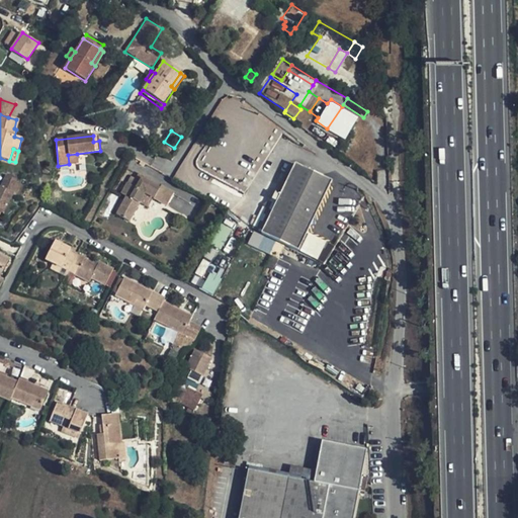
[(68,155),(69,164),(78,163),(77,154),(68,155)]
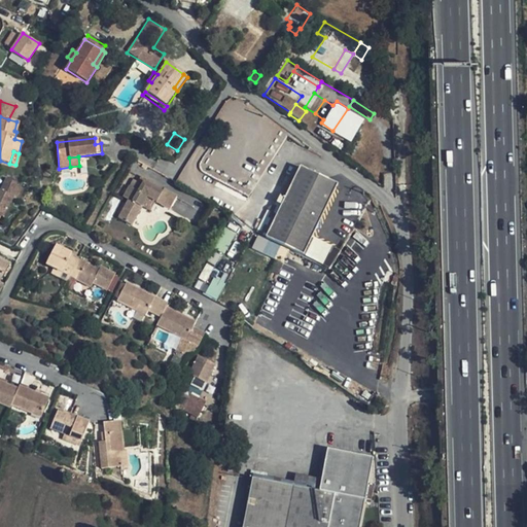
[(266,239),(281,246),(282,245),(303,255),(337,184),(300,167),(266,239)]
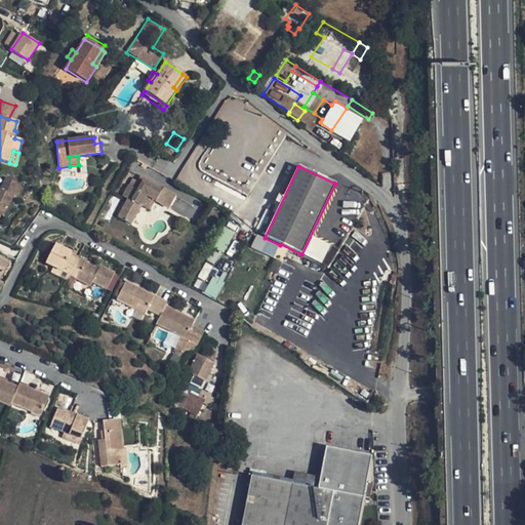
[(140,176),(137,183),(134,189),(129,186),(124,195),(128,198),(118,217),(130,225),(140,205),(147,195),(155,200),(169,208),(175,196),(140,176)]
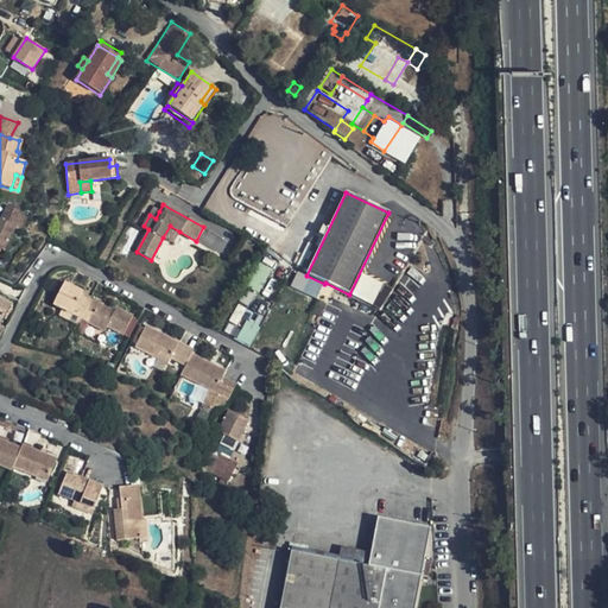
[(16,229),(24,213),(6,206),(0,216),(0,249),(2,252),(14,228),(16,229)]
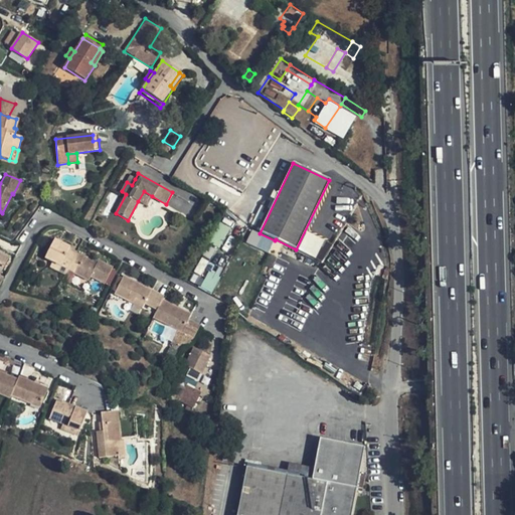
[(132,185),(135,179),(129,176),(127,182),(132,185)]
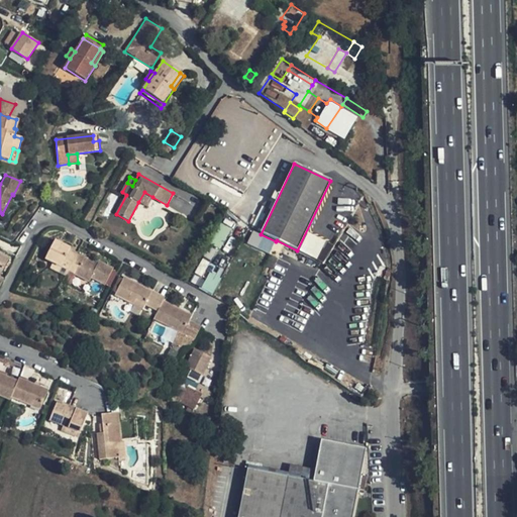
[(147,206),(152,197),(144,192),(138,202),(147,206)]
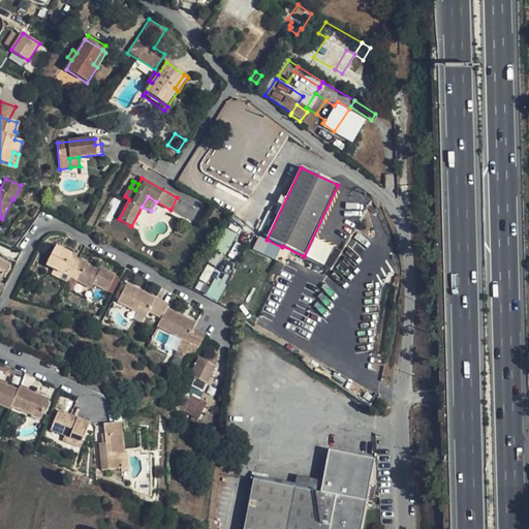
[(225,254),(237,235),(226,228),(214,247),(225,254)]
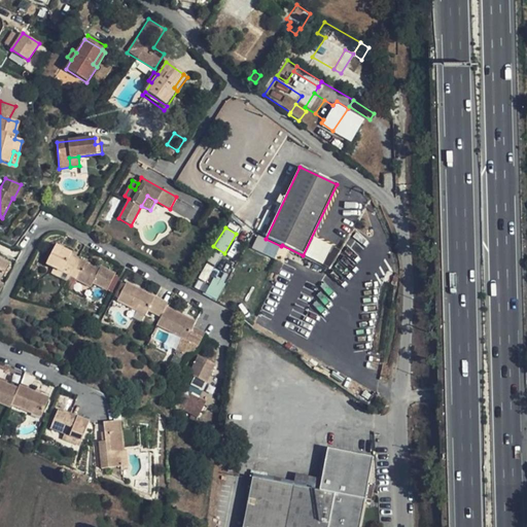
[(266,239),(258,235),(255,241),(279,252),(281,246),(266,239)]
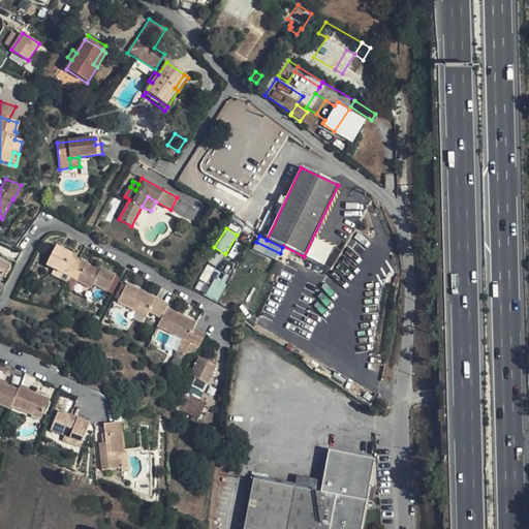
[(280,253),(256,242),(252,249),(276,260),(280,253)]
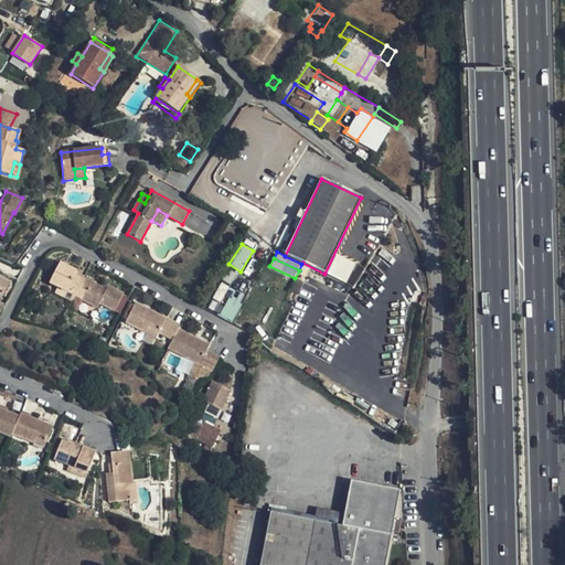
[(75,294),(84,277),(76,274),(77,272),(60,263),(49,284),(57,288),(66,292),(67,289),(75,294)]
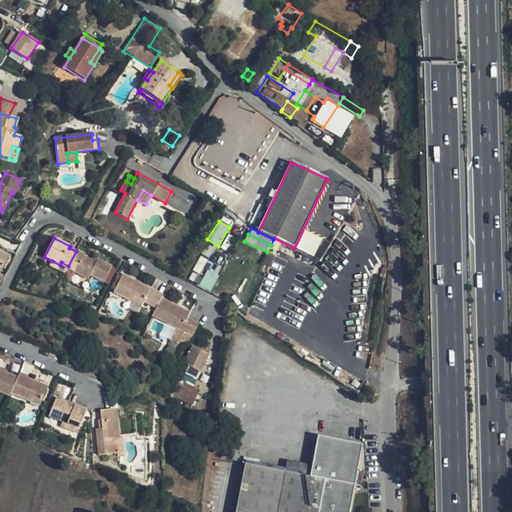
[(0,272),(8,256),(0,251),(0,272)]
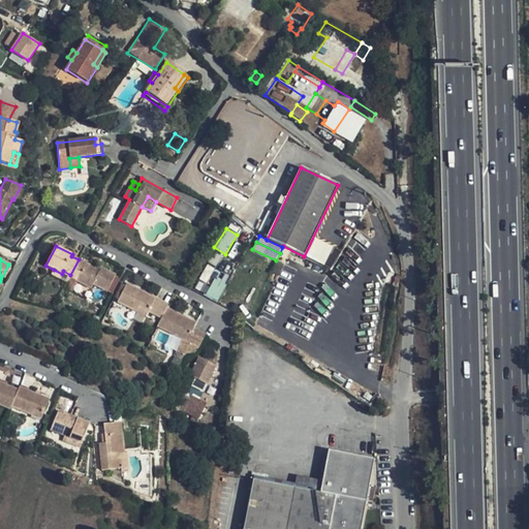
[(101,267),(100,269),(99,271),(94,268),(79,259),(70,275),(69,278),(90,289),(92,285),(106,292),(116,275),(101,267)]
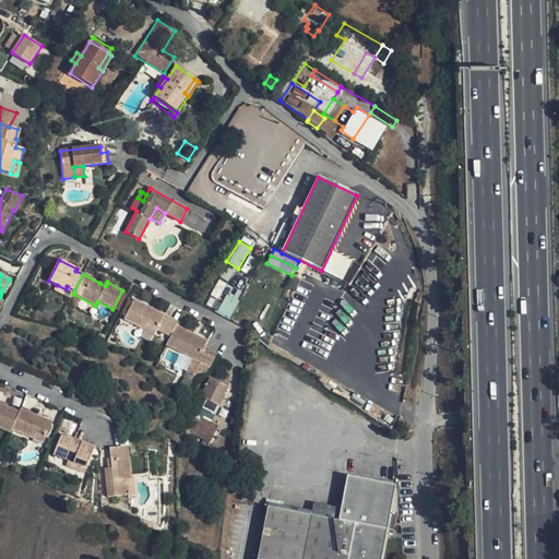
[(70,299),(73,294),(74,290),(67,286),(66,289),(57,285),(55,290),(70,299)]
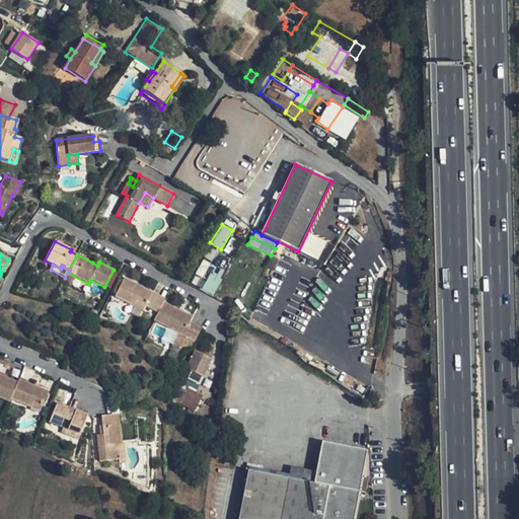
[(380,273),(384,275),(386,275),(387,276),(389,271),(382,268),(380,273)]
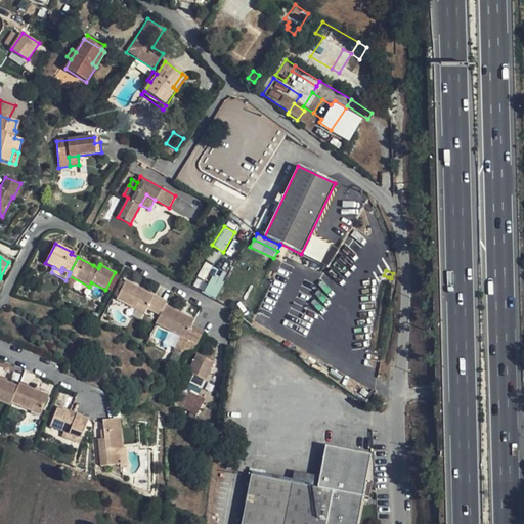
[(204,292),(214,298),(225,277),(214,271),(204,292)]
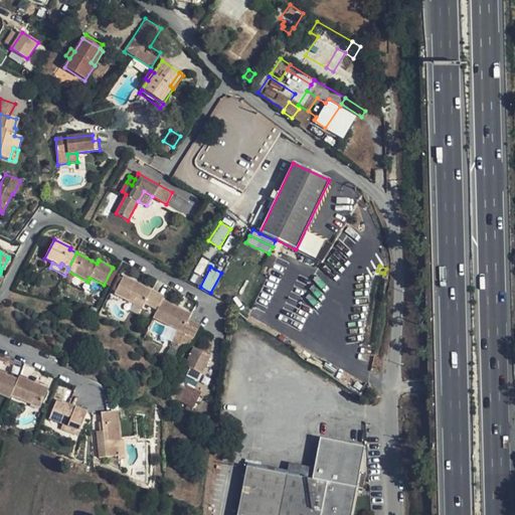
[(145,305),(157,311),(162,300),(164,297),(124,276),(115,295),(133,304),(135,300),(145,305)]
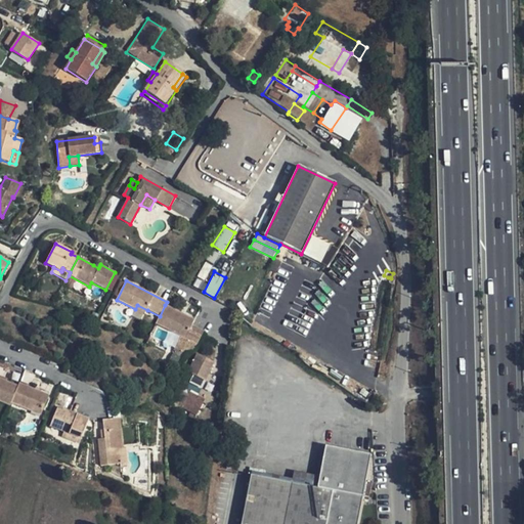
[(144,314),(147,310),(137,305),(135,309),(144,314)]
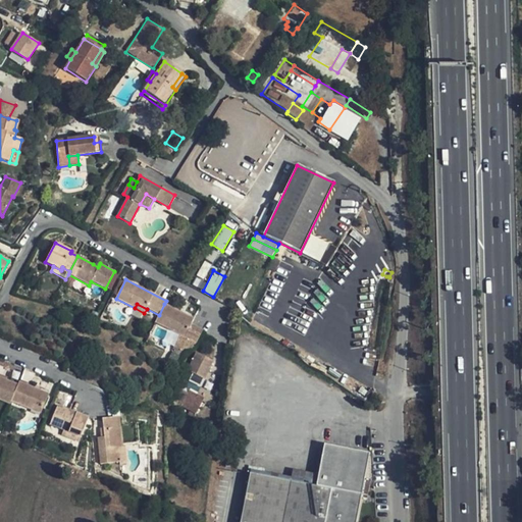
[(164,304),(159,315),(155,323),(192,342),(199,329),(192,325),(194,319),(164,304)]
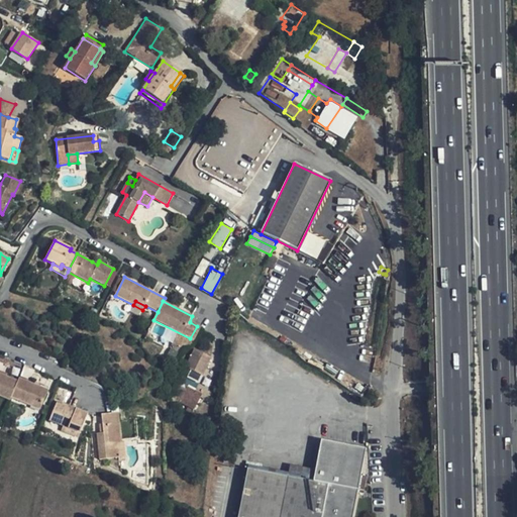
[(202,377),(211,358),(194,349),(185,368),(202,377)]
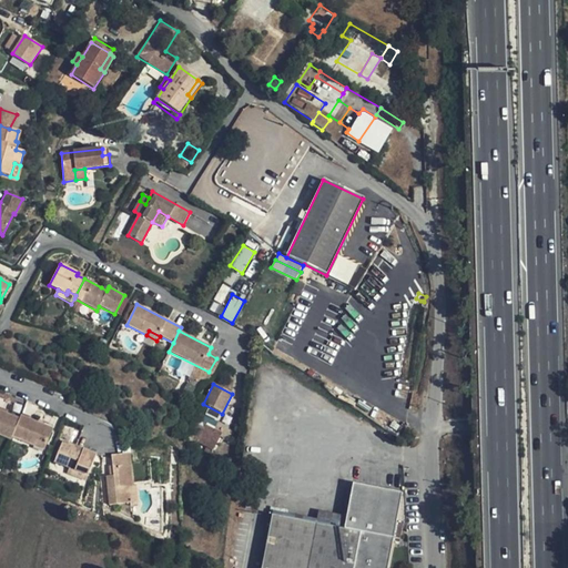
[(11,437),(19,419),(0,411),(0,436),(10,440),(11,437)]
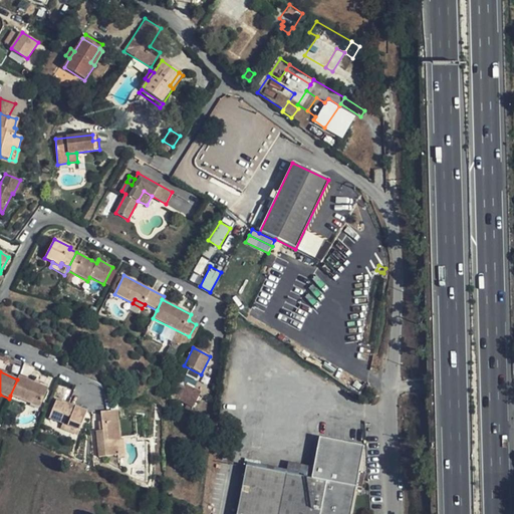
[(38,384),(34,383),(18,376),(17,379),(10,396),(39,409),(48,389),(38,384)]
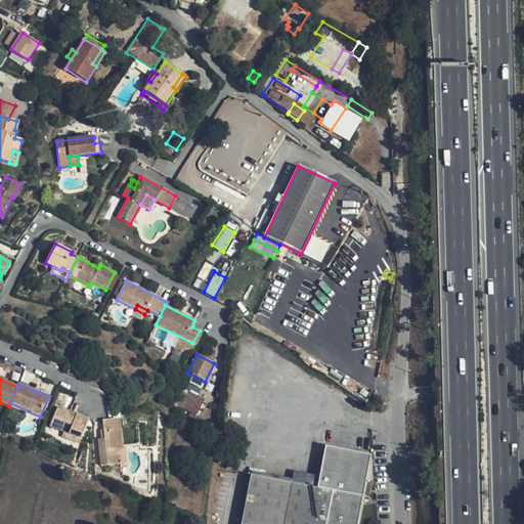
[(197,415),(202,403),(187,396),(182,407),(197,415)]
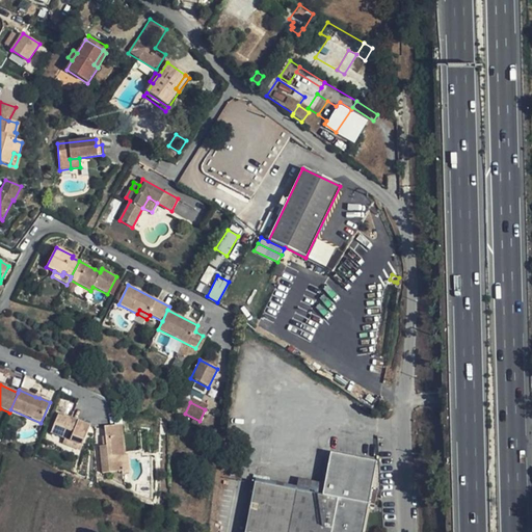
[(82,447),(90,427),(58,414),(51,433),(82,447)]
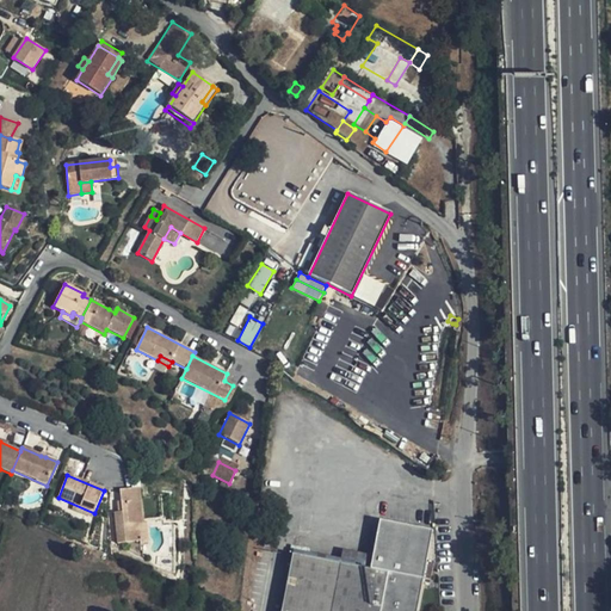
[(137,524),(143,523),(140,489),(119,491),(121,503),(122,513),(117,513),(115,513),(118,543),(140,542),(137,524)]
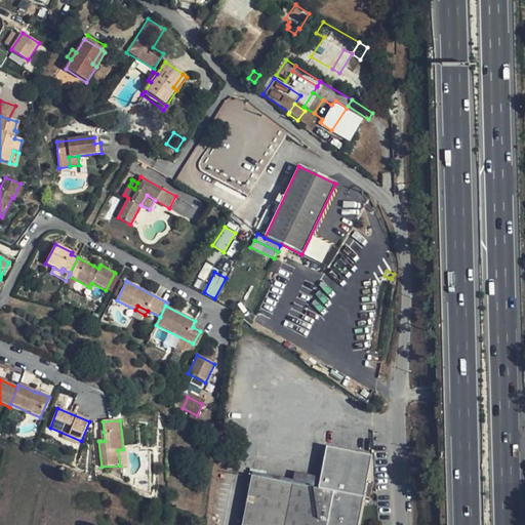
[(357,524),(371,456),(326,447),(321,478),(318,489),(307,487),(298,524),(357,524)]
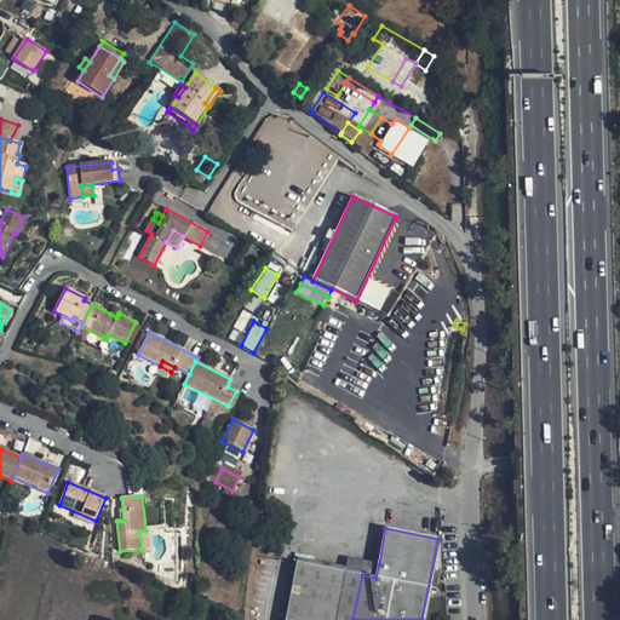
[(148,530),(145,530),(139,532),(142,550),(142,552),(150,552),(148,530)]
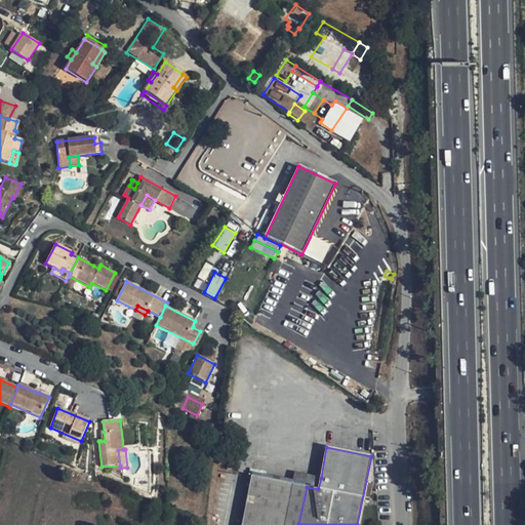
[(318,489),(321,478),(296,473),(295,480),(252,472),(251,477),(307,487),(318,489)]
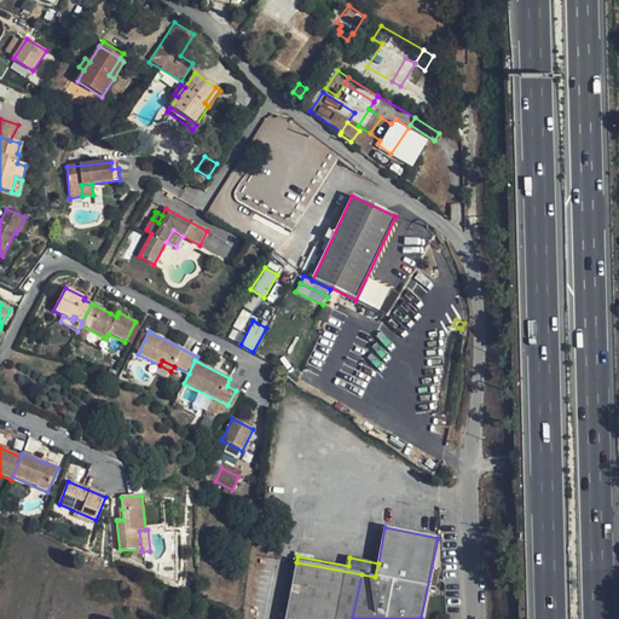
[(352,618),(362,574),(296,562),(285,618),(352,618)]
